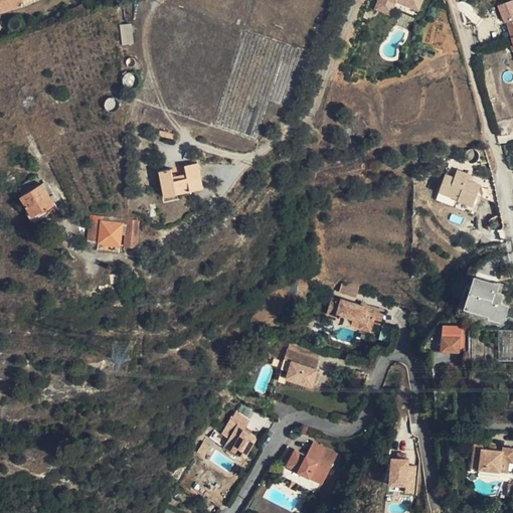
[(22,2),(26,0),(0,0),(0,14),(23,7),(22,2)]
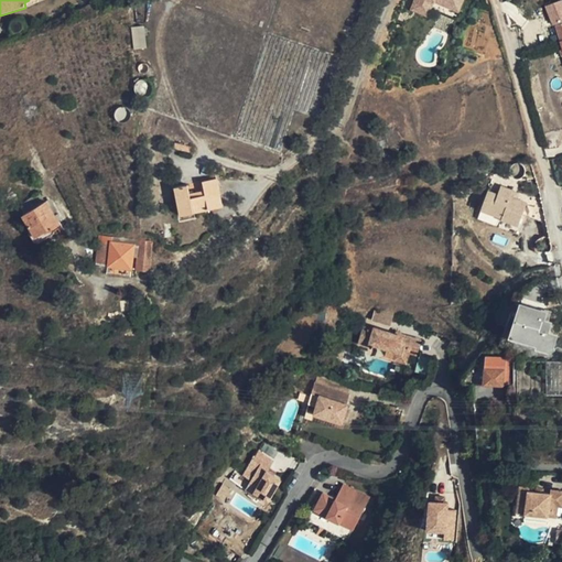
[(413,0),(413,2),(429,9),(432,2),(458,13),(464,0),(413,0)]
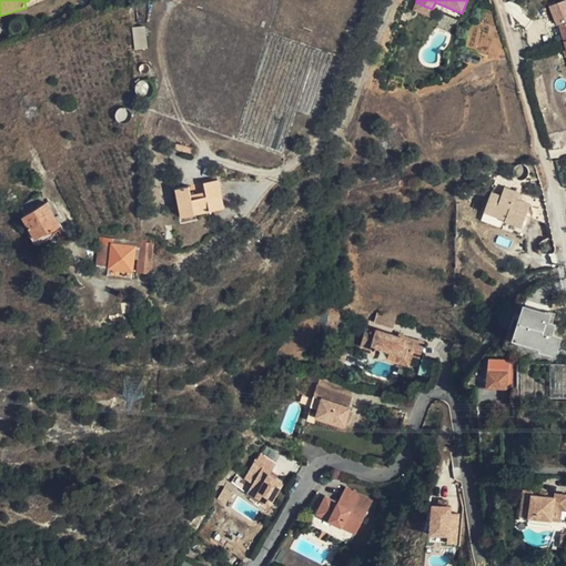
[(430,18),(432,9),(416,2),(414,10),(430,18)]
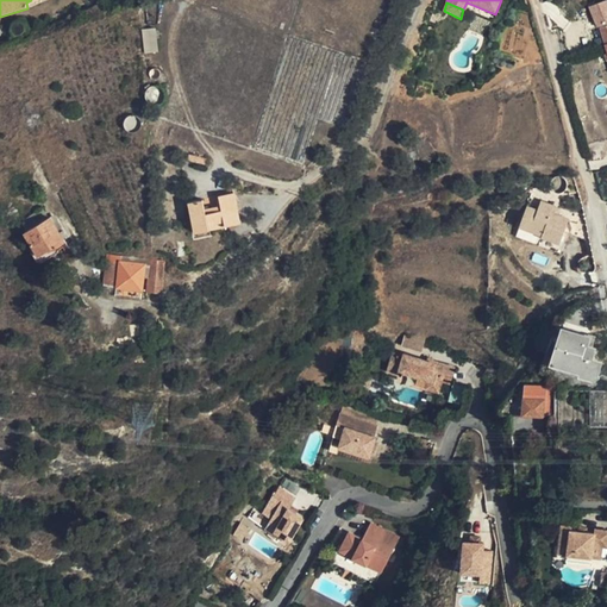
[(495,14),(467,2),(463,10),(492,23),(495,14)]
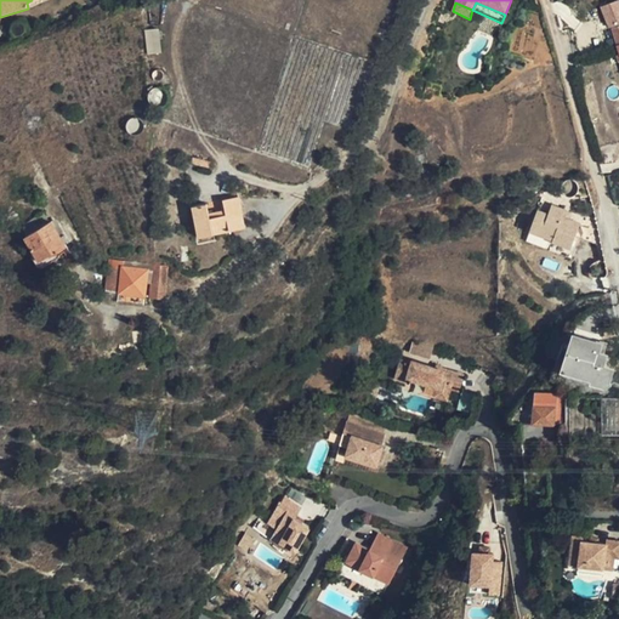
[(160,52),(158,29),(145,30),(147,55),(160,52)]
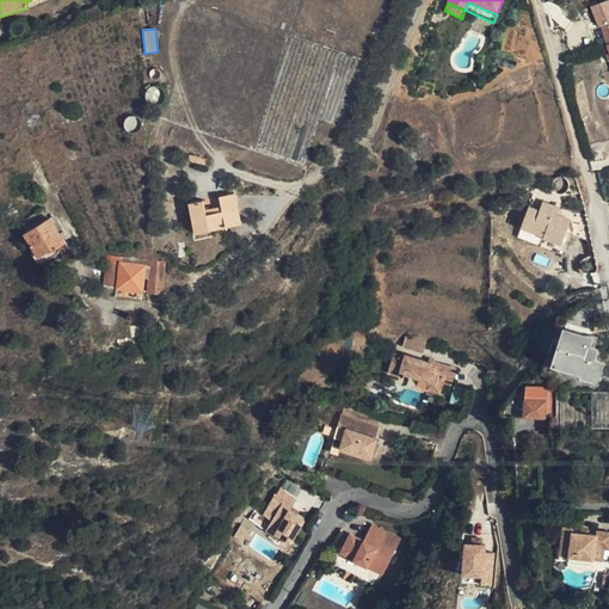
[(235,227),(231,198),(213,201),(214,210),(200,214),(197,204),(183,207),(189,237),(235,227)]
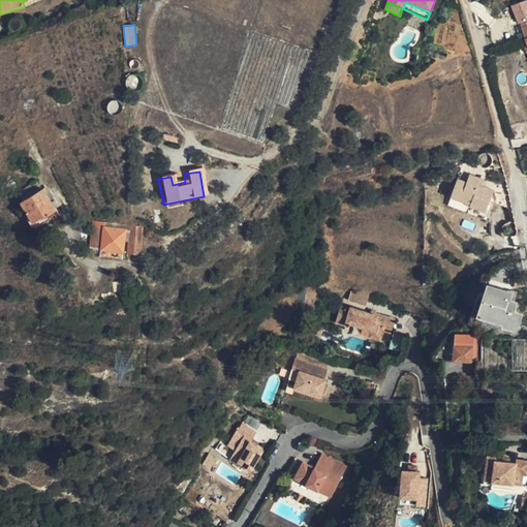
[(456,182),(450,199),(470,207),(469,208),(485,213),(489,204),(493,191),(477,186),(478,181),(468,177),(465,185),(456,182)]
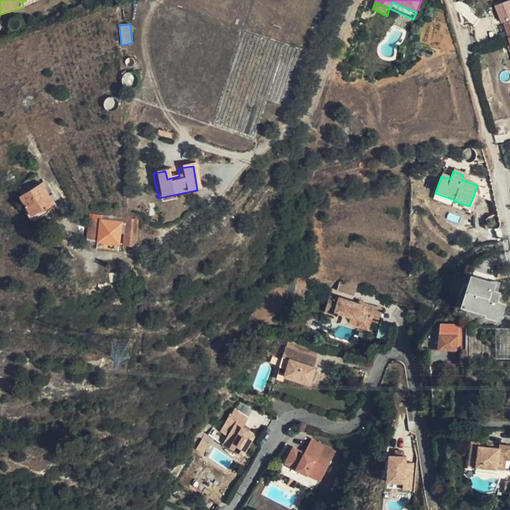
[(18,194),(39,183),(35,176),(15,187),(18,194)]
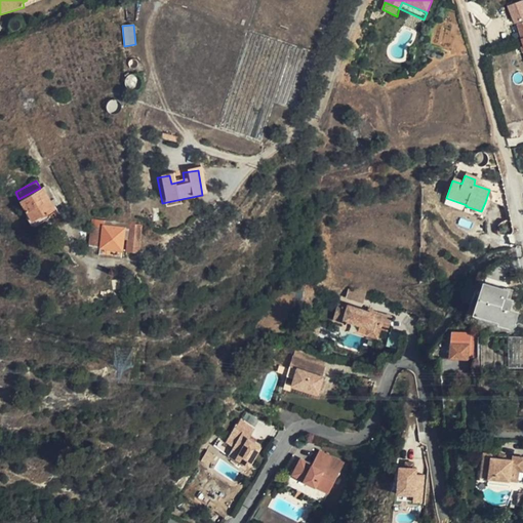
[(52,209),(41,190),(18,202),(31,223),(44,215),(44,214),(52,209)]
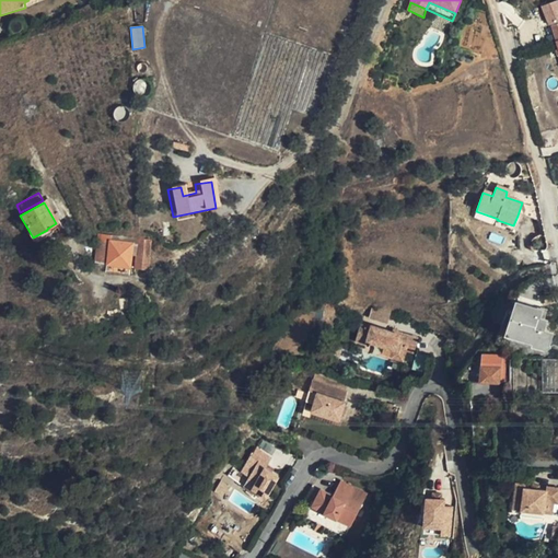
[(513,225),(497,220),(495,227),(515,234),(521,217),(518,216),(513,225)]
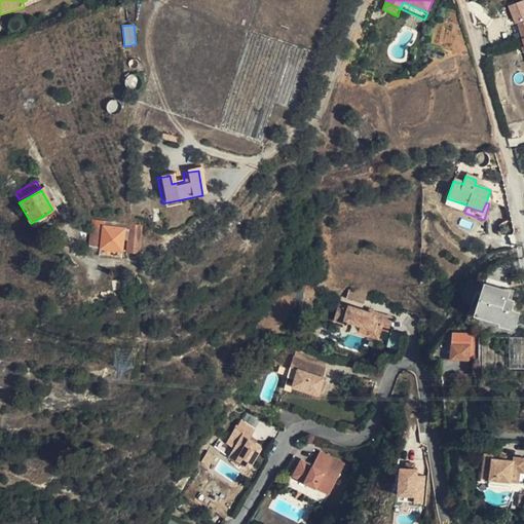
[(121,253),(122,241),(120,241),(121,231),(102,228),(103,223),(94,222),(92,230),(88,229),(86,249),(121,253)]
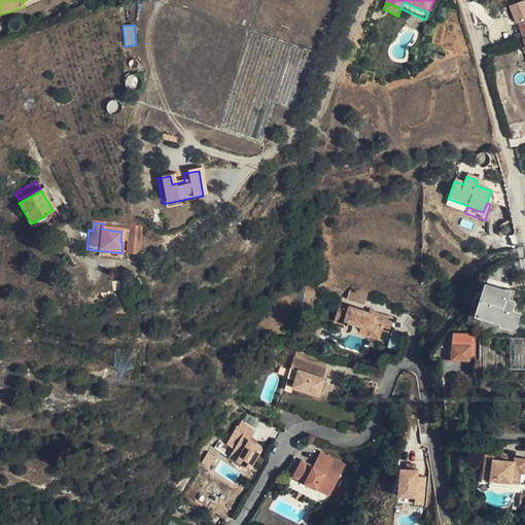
[(125,253),(138,255),(140,229),(128,226),(125,253)]
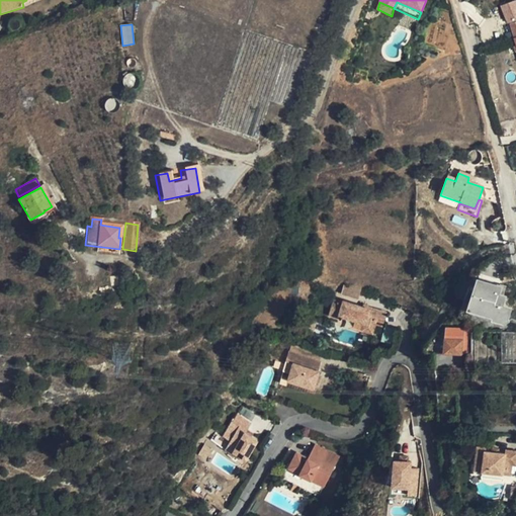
[(500,307),(503,298),(496,295),(499,287),(476,280),(465,308),(505,321),(509,310),(500,307)]
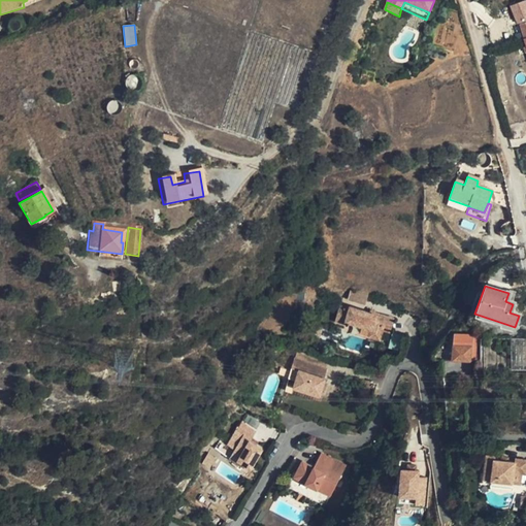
[(338,305),(333,320),(343,323),(344,321),(369,329),(367,335),(377,339),(382,328),(388,331),(392,319),(375,313),(374,315),(351,306),(350,309),(338,305)]
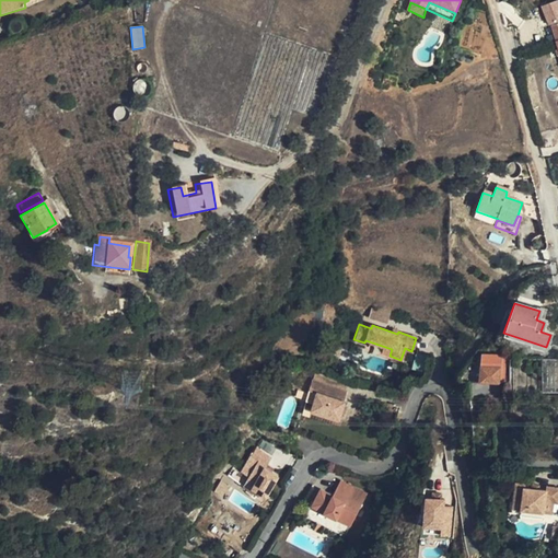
[(364,343),(353,339),(352,344),(363,348),(362,351),(388,360),(390,356),(392,349),(365,340),(364,343)]
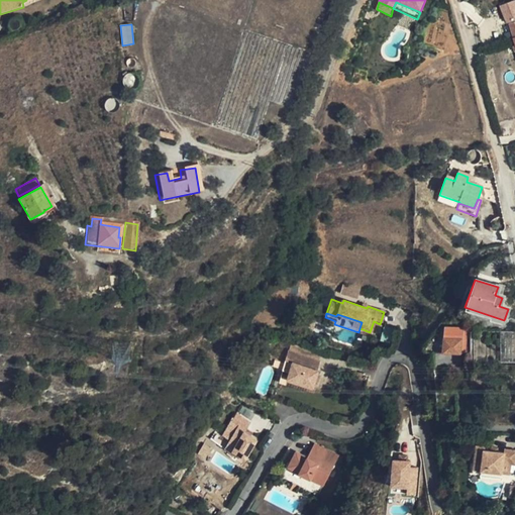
[(310,334),(316,318),(312,317),(298,329),(310,334)]
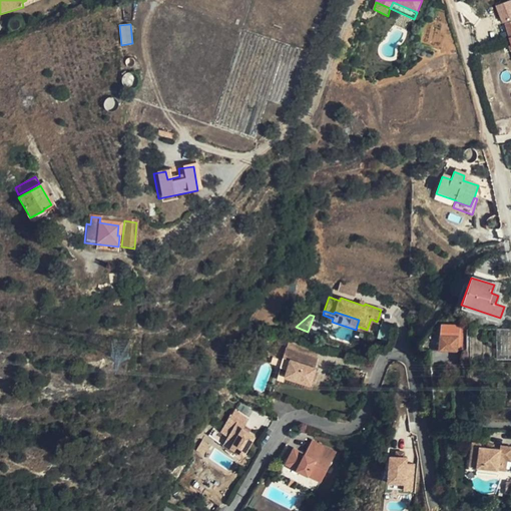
[(455,352),(457,329),(440,327),(438,351),(455,352)]
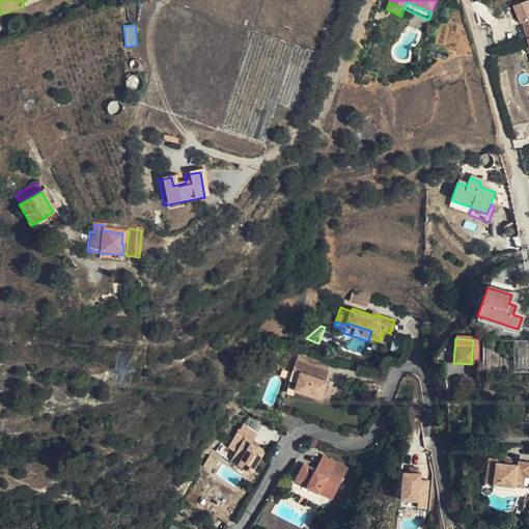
[(333,370),(301,359),(298,369),(304,371),(300,381),(299,386),(326,395),(331,380),(330,379),(333,370)]
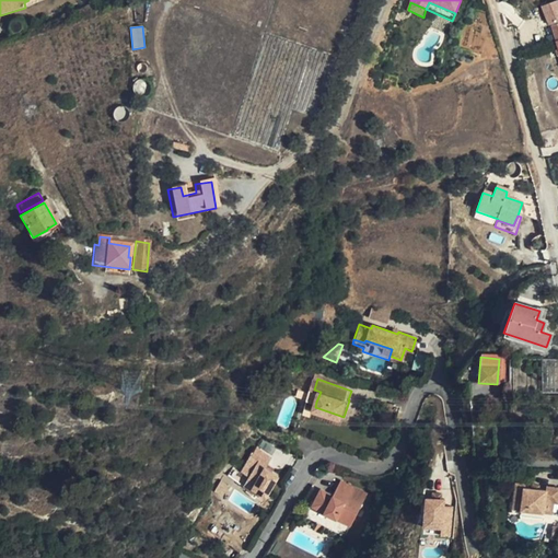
[(321,392),(314,390),(311,399),(316,402),(321,392)]
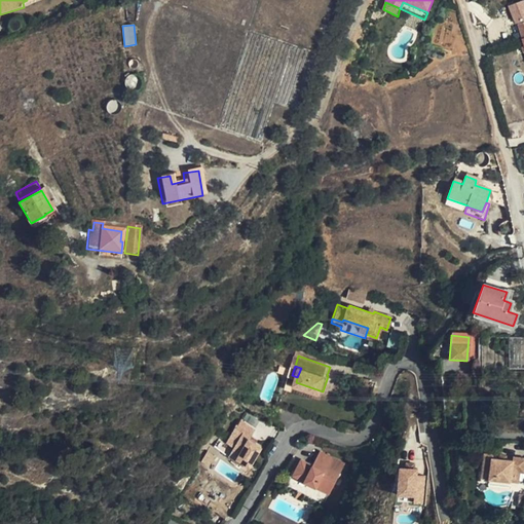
[(239,422),(234,431),(241,435),(238,440),(232,452),(239,456),(238,458),(245,461),(251,465),(262,446),(256,442),(251,439),(253,435),(256,431),(239,422)]
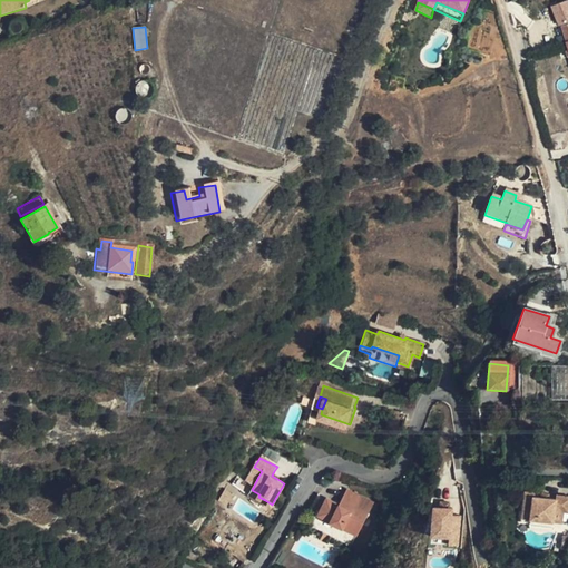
[(262,471),(254,467),(251,472),(258,477),(262,471)]
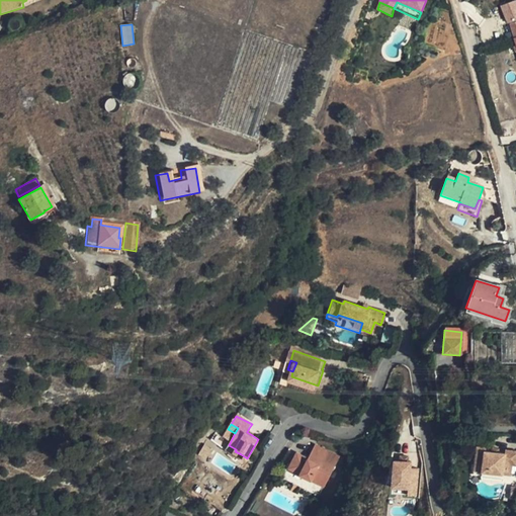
[(327,485),(342,456),(319,444),(313,456),(301,450),(291,466),(327,485)]
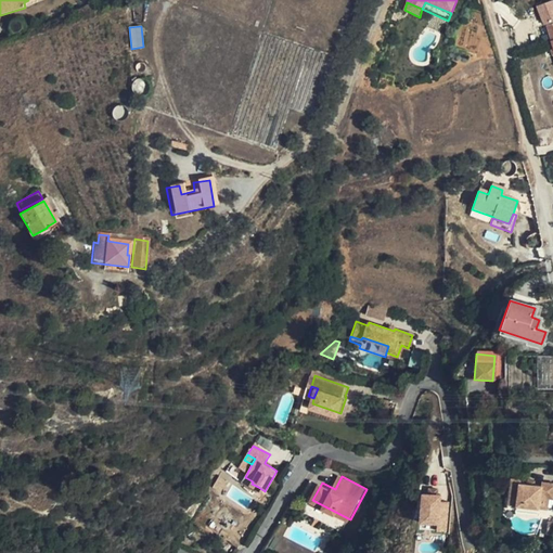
[(253,481),(245,477),(241,484),(256,491),(258,487),(252,484),(253,481)]
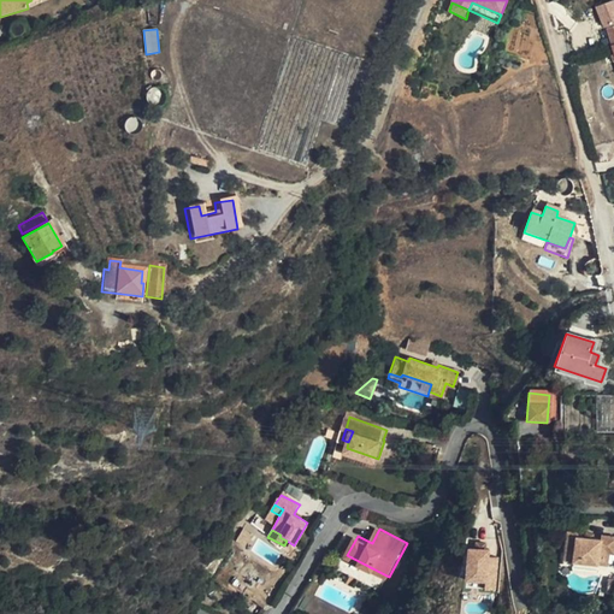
[(613,555),(613,537),(609,537),(609,541),(583,537),(584,532),(573,530),(567,559),(609,566),(612,555),(613,555)]
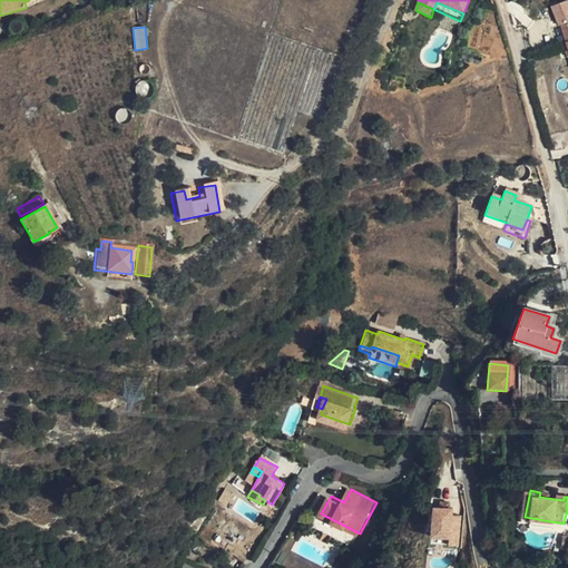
[(443,503),(437,503),(434,532),(452,534),(452,542),(461,544),(463,512),(454,511),(454,505),(452,503),(443,503)]
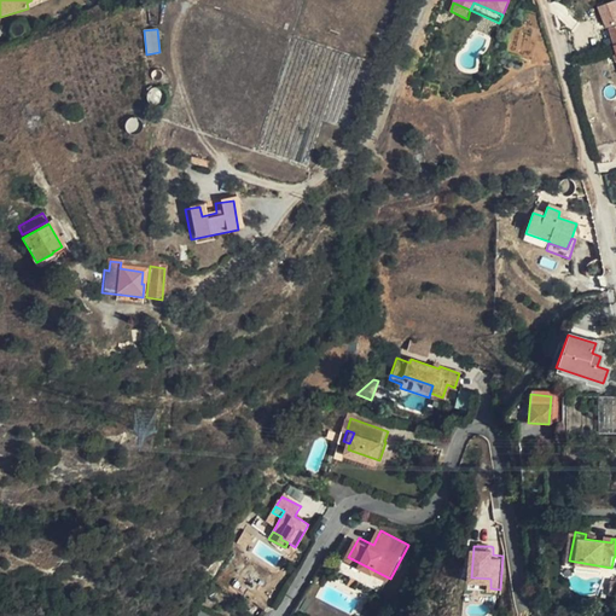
[(490,579),(471,577),(470,587),(490,588),(490,579)]
